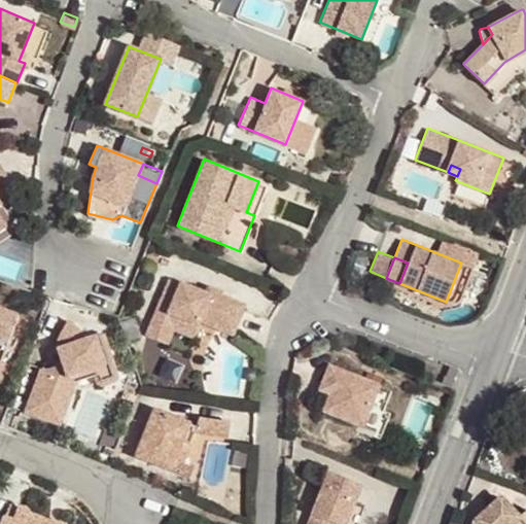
[(459,302),(461,299),(474,268),(461,263),(446,302),(452,304),(455,305),(459,302)]
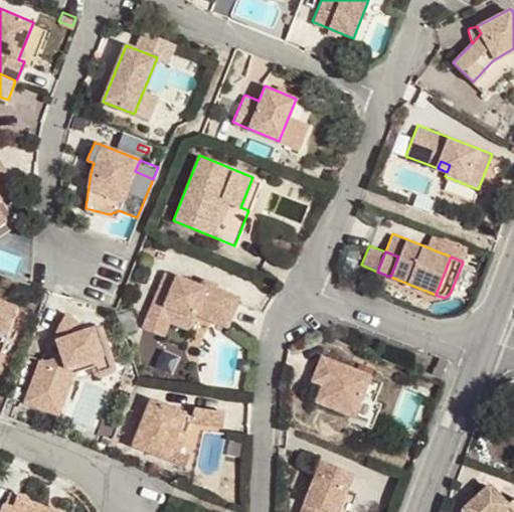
[(214,287),(216,284),(206,280),(203,287),(199,285),(164,271),(147,312),(168,320),(188,328),(194,313),(226,326),(238,297),(214,287)]
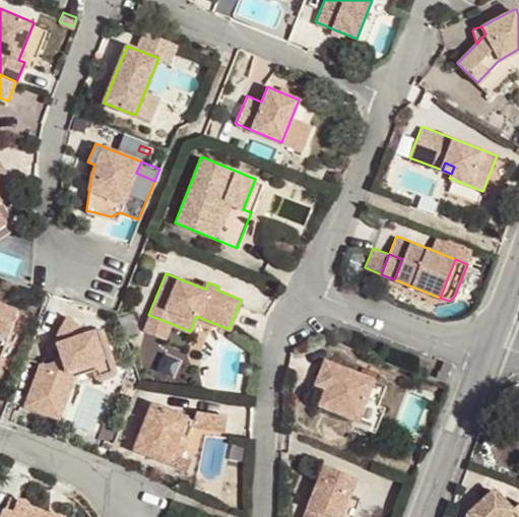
[(0,357),(18,311),(0,303),(0,357)]
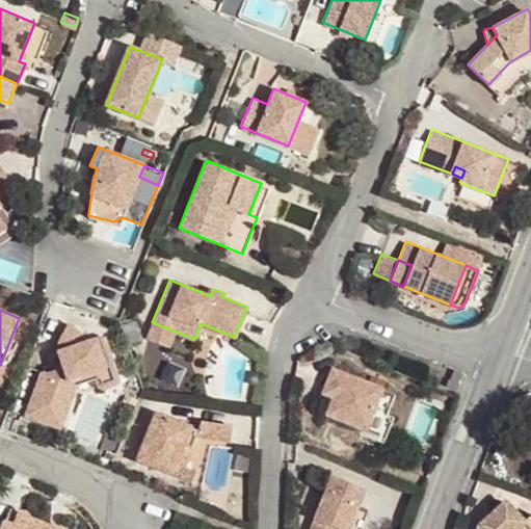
[(60,428),(79,376),(95,371),(112,365),(103,337),(93,339),(87,338),(83,337),(76,328),(68,321),(55,347),(57,351),(58,353),(58,356),(57,362),(52,368),(50,369),(42,370),(25,415),(60,428)]
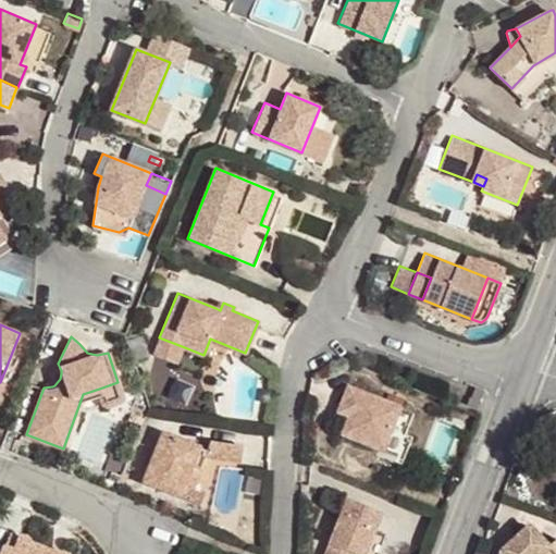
[(176,361),(182,346),(159,337),(152,353),(176,361)]
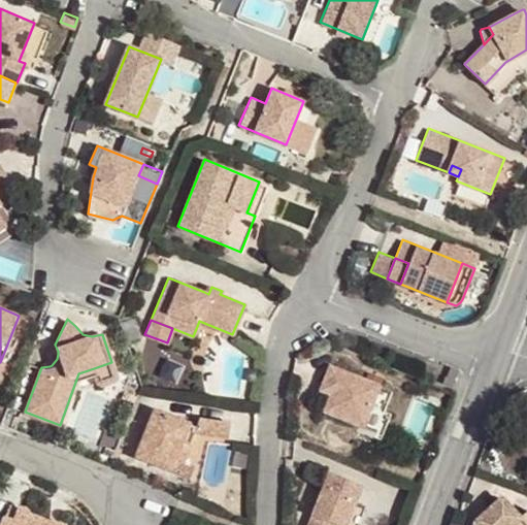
[(116,380),(117,376),(111,362),(94,368),(99,382),(102,383),(116,380)]
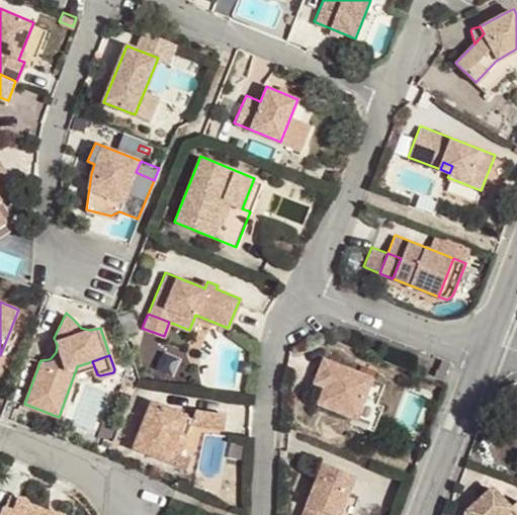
[(373,376),(324,357),(319,371),(324,373),(320,384),(326,387),(320,402),(370,422),(376,405),(364,400),(373,376)]
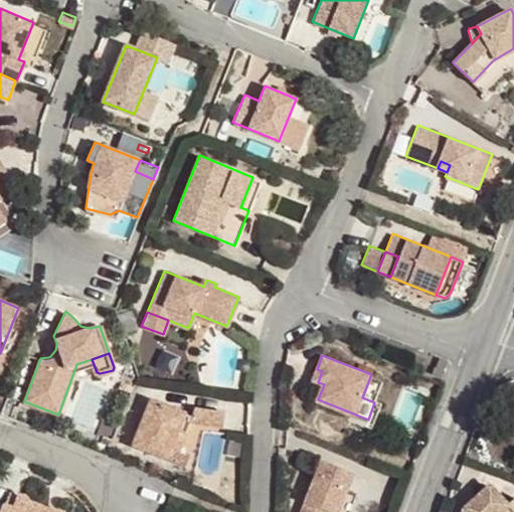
[(441,375),(447,359),(439,356),(436,366),(434,365),(432,371),(441,375)]
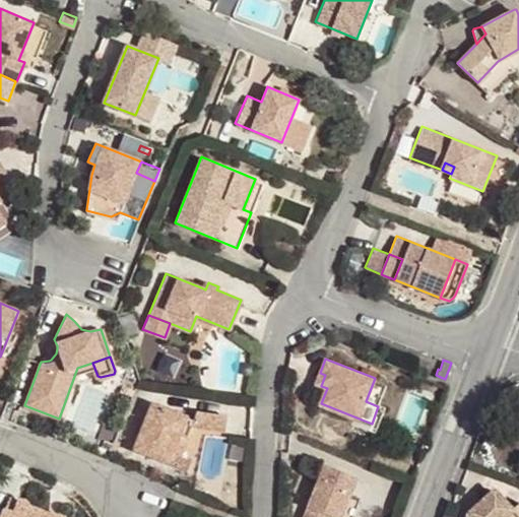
[(325,375),(320,373),(316,384),(321,386),(325,375)]
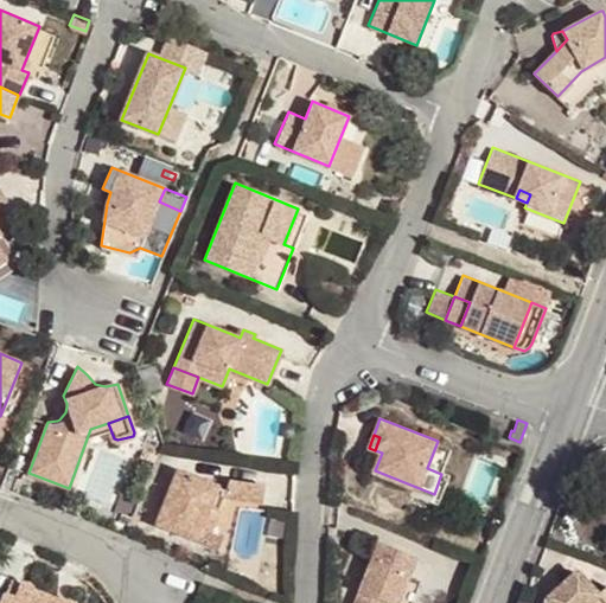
[(452,447),(438,441),(427,468),(441,474),(434,494),(441,496),(451,473),(444,470),(452,447)]
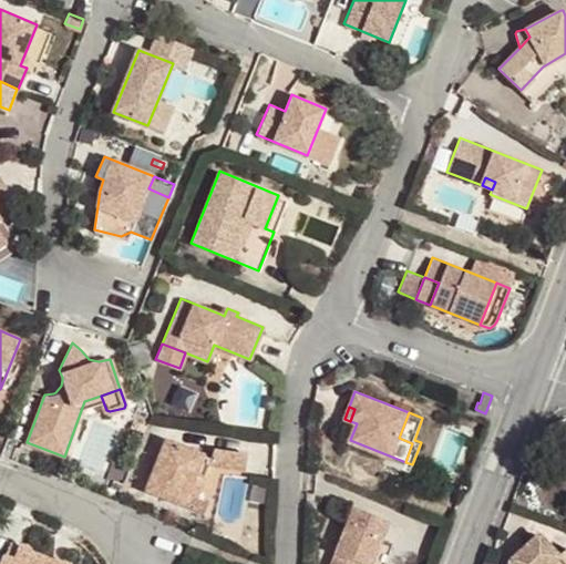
[(214,448),(209,457),(166,440),(146,490),(183,504),(191,485),(184,482),(186,477),(202,482),(209,463),(245,469),(248,452),(214,448)]
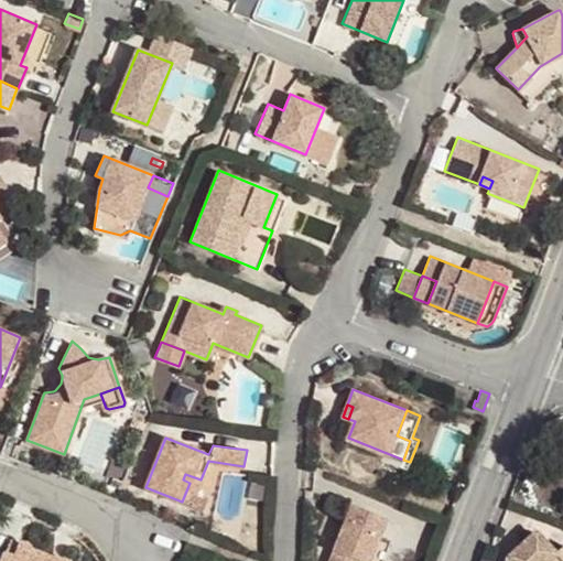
[(206,499),(194,495),(201,479),(185,474),(183,479),(190,483),(182,502),(203,509),(206,499)]
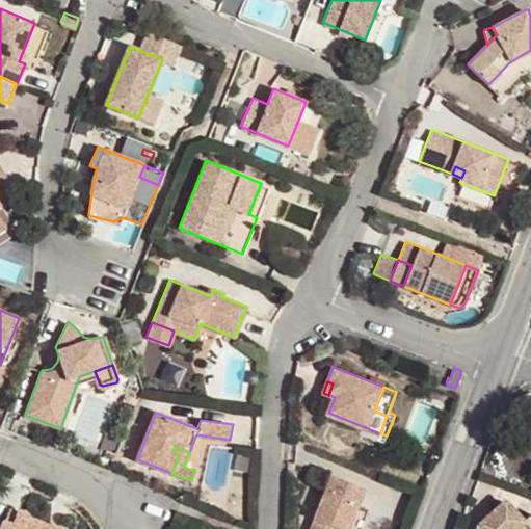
[(343,528),(353,502),(359,504),(359,503),(365,487),(332,474),(309,528),(336,528),(337,527),(341,528),(343,528)]
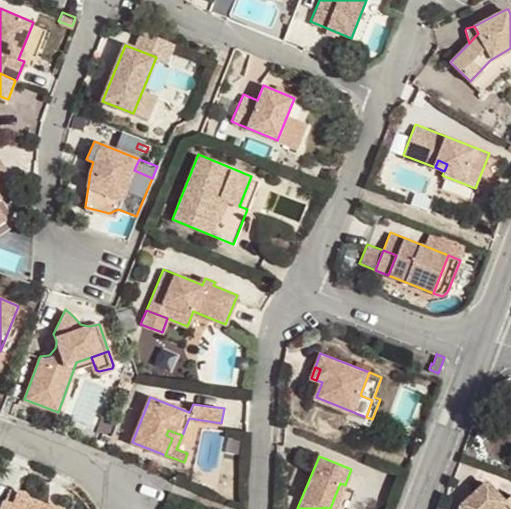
[(510,508),(510,494),(504,501),(487,482),(485,482),(458,507),(457,508),(510,508)]
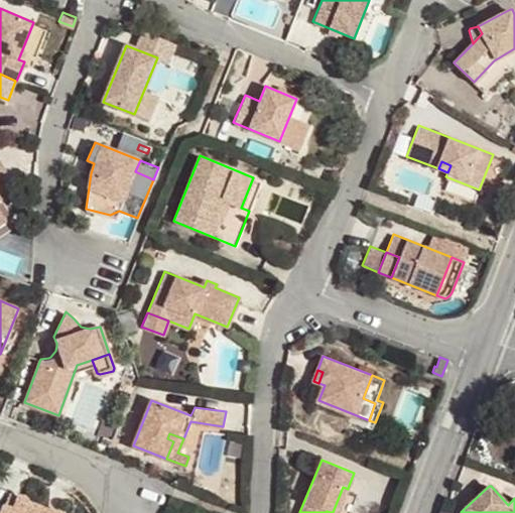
[(326,512),(349,512),(358,492),(348,488),(348,489),(343,487),(333,512),(331,512),(327,511),(326,512)]
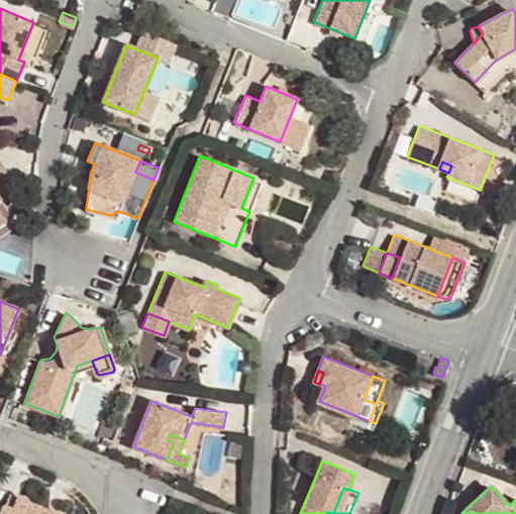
[(12,509),(16,497),(9,495),(4,506),(12,509)]
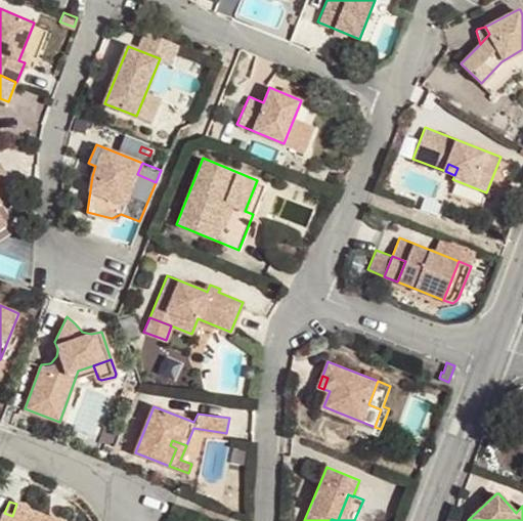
[(63,520),(64,520),(49,516),(28,507),(24,505),(16,504),(12,516),(4,513),(0,520),(63,520)]
